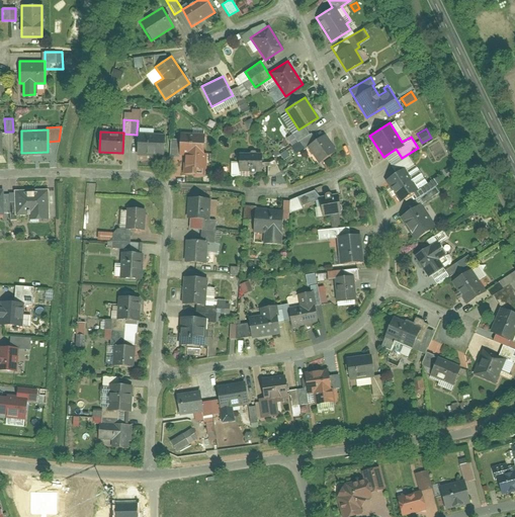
[(136,153),(163,154),(164,134),(137,132),(137,135),(136,153)]
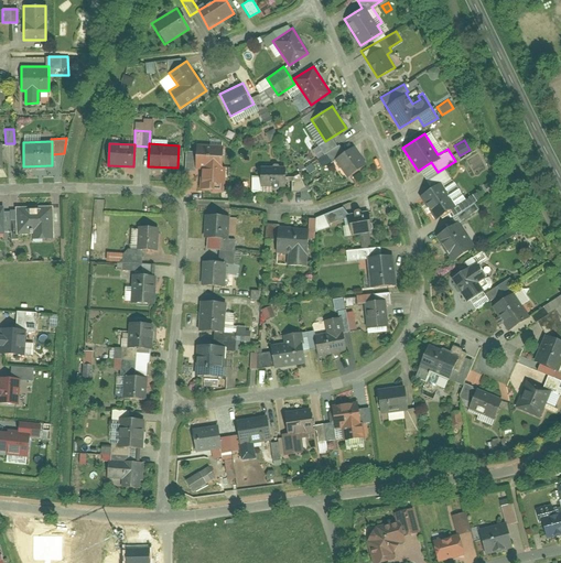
[(223,147),(197,145),(196,152),(196,169),(200,169),(198,190),(211,190),(211,192),(223,192),(224,165),(222,165),(223,147)]
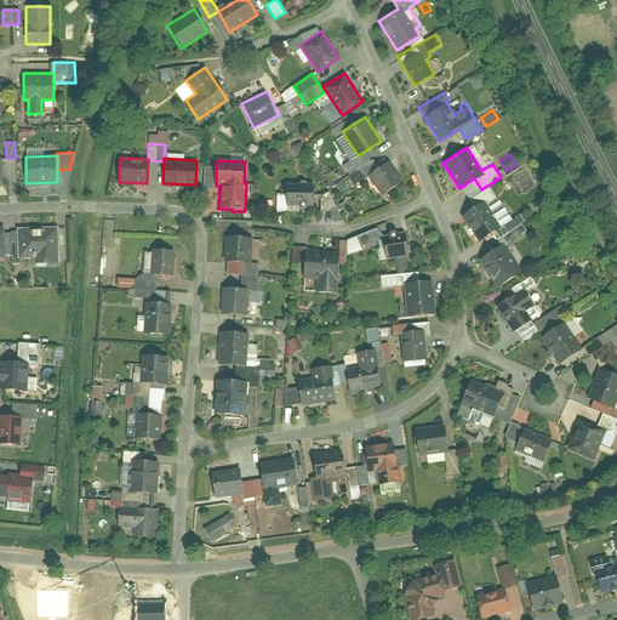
[(366,176),(378,168),(372,160),(360,169),(366,176)]
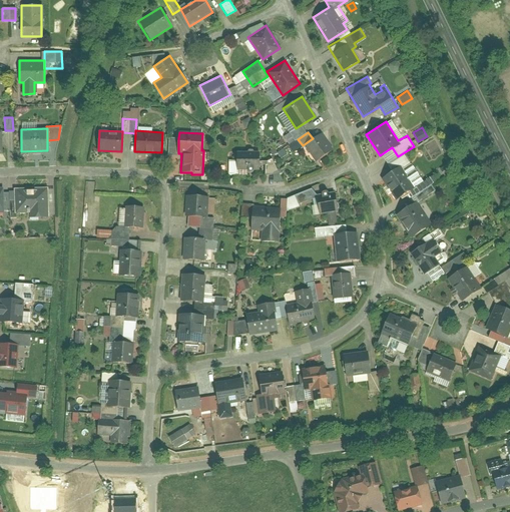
[(332,147),(321,132),(313,138),(303,145),(313,160),(332,147)]
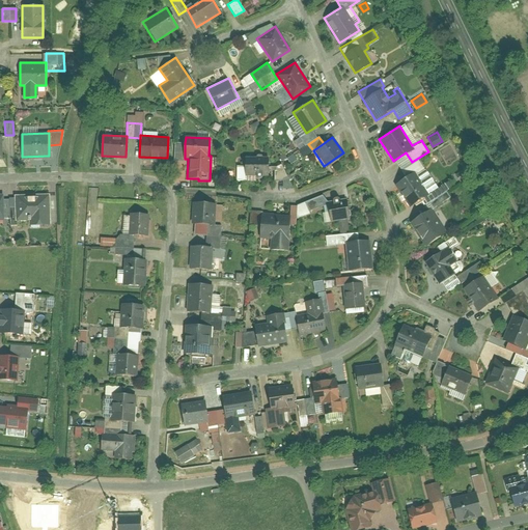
[(174,142),(173,160),(185,160),(185,159),(185,143),(174,142)]
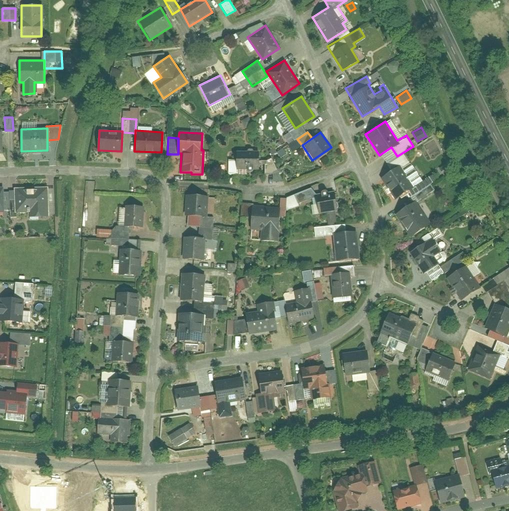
[(258,149),(236,149),(236,169),(258,169),(258,149)]
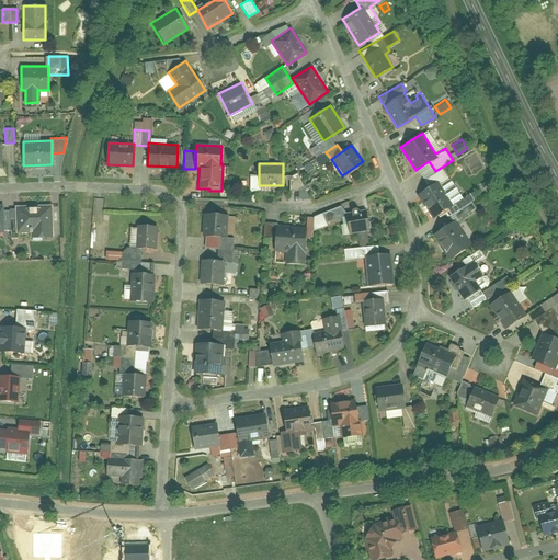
[(453,193),(450,186),(454,184),(448,176),(447,178),(442,169),(424,180),(429,187),(418,194),(432,218),(445,210),(447,215),(476,197),(473,192),(464,197),(458,190),(453,193)]
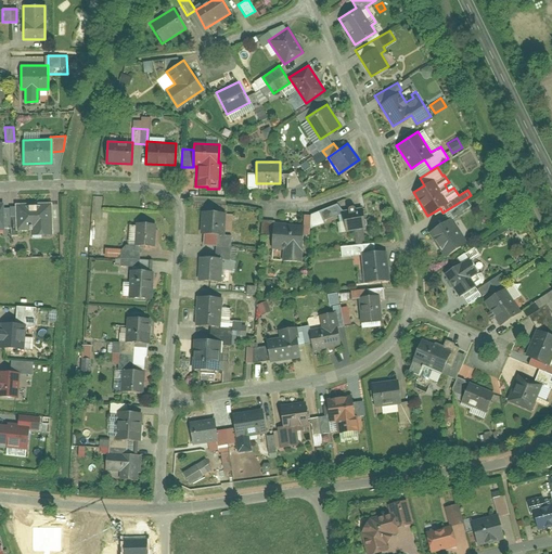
[(466,200),(445,214),(448,219),(428,232),(445,257),(467,242),(451,217),(471,205),(466,200)]
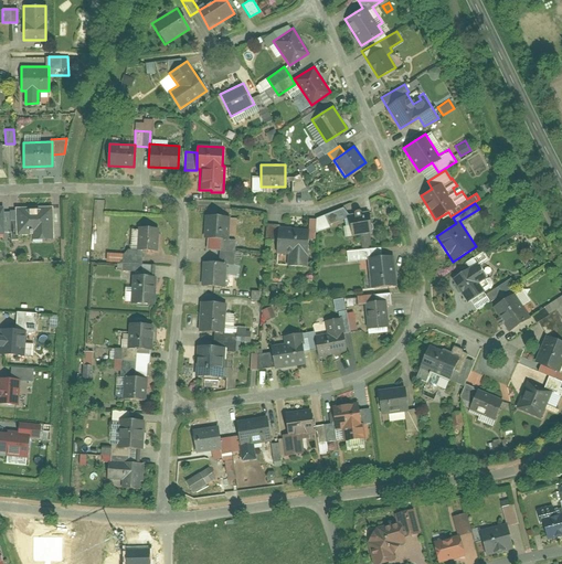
[(24,206),(16,206),(17,233),(30,233),(31,238),(52,237),(51,205),(42,206),(42,210),(24,210),(24,206)]
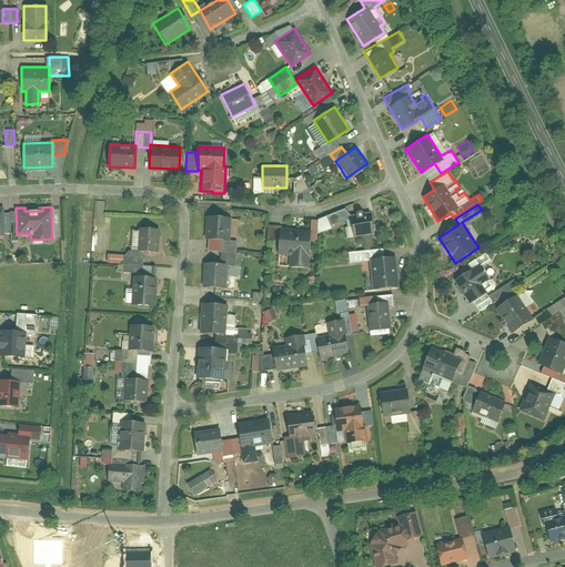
[(344,208),(324,215),(329,225),(347,216),(344,208)]
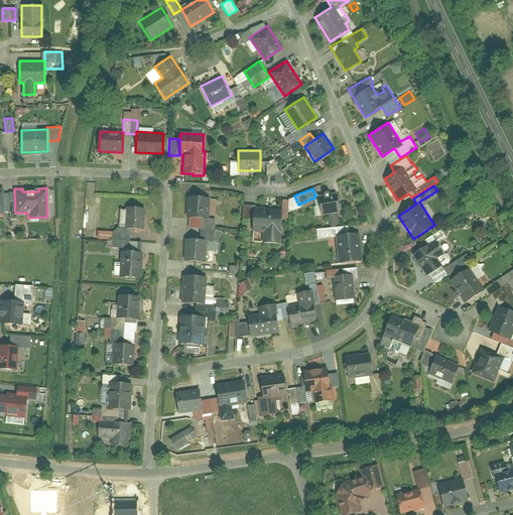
[(336,190),(316,195),(321,216),(341,212),(336,190)]
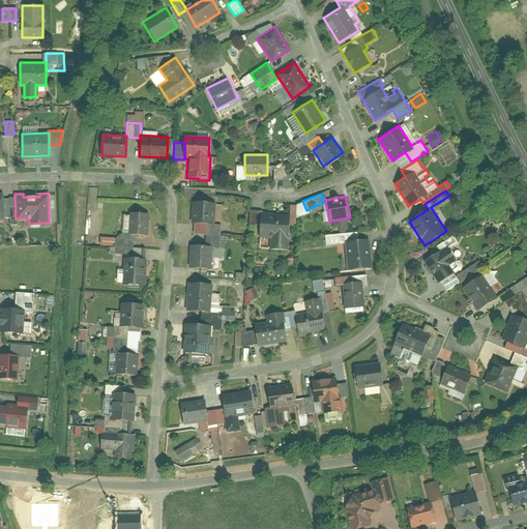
[(215,203),(193,202),(192,223),(195,223),(214,224),(215,203)]
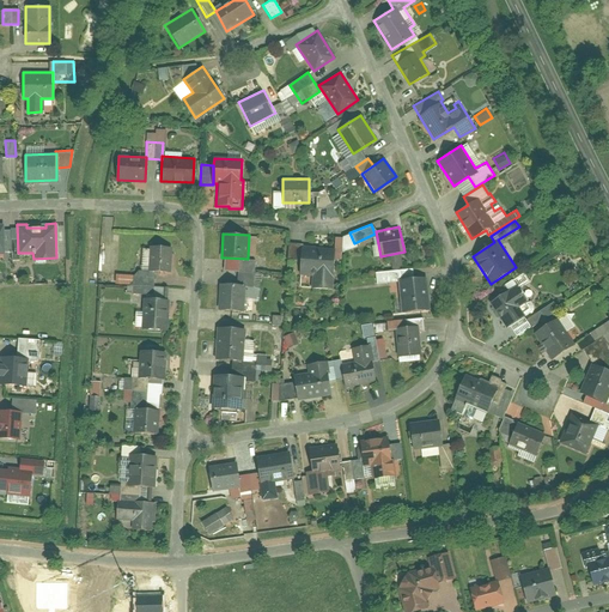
[(302,243),(288,243),(287,259),(302,259),(302,246),(302,243)]
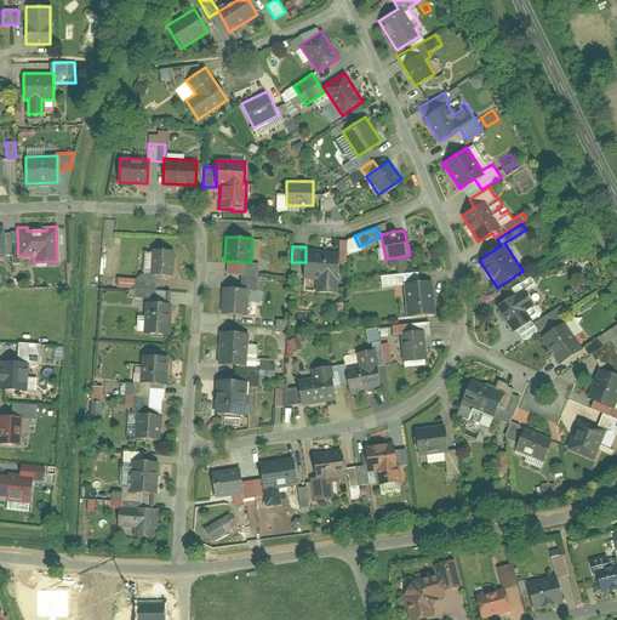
[(172,249),(152,249),(150,273),(155,273),(172,274),(172,249)]
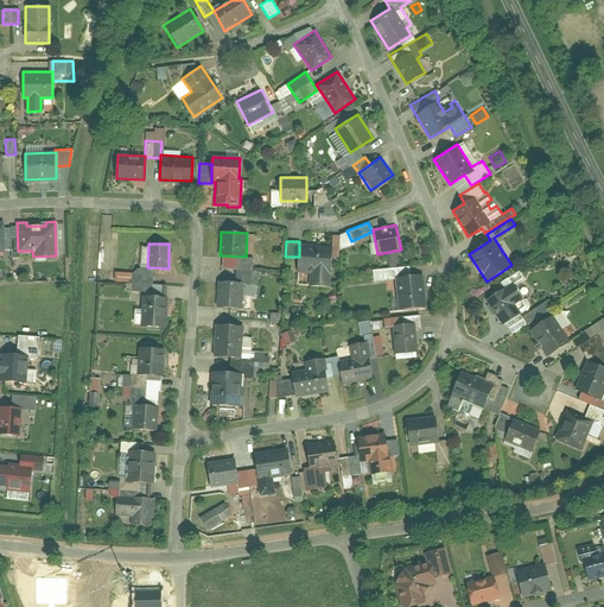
[(331,246),(299,244),(299,257),(298,270),(312,271),(311,286),(329,288),(331,246)]
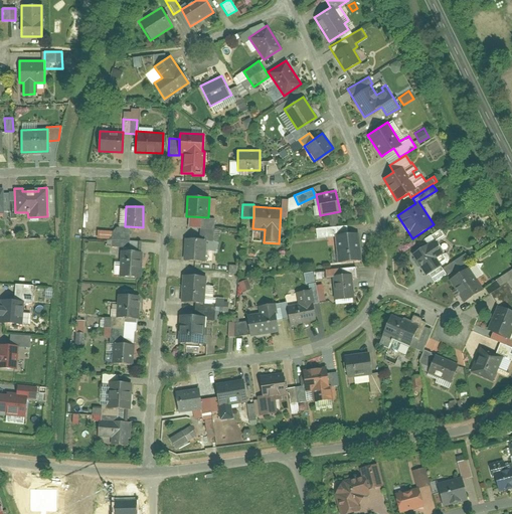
[(208,217),(189,216),(188,227),(200,227),(212,228),(212,217),(208,217)]
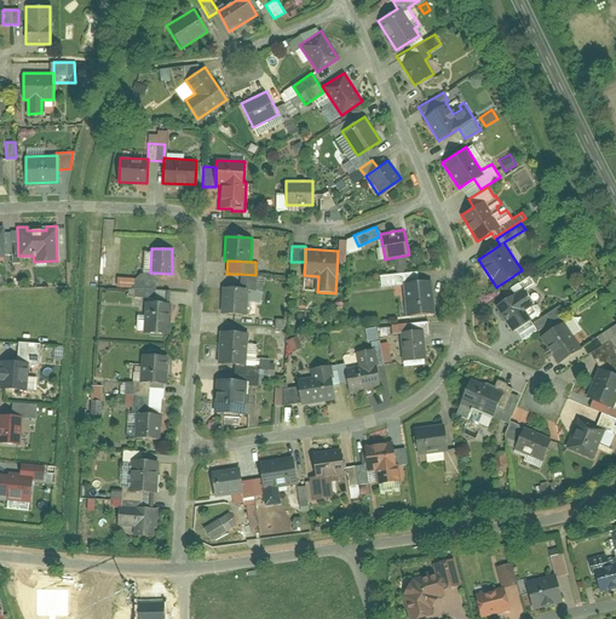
[(416,270),(380,275),(381,286),(403,284),(418,281),(416,270)]
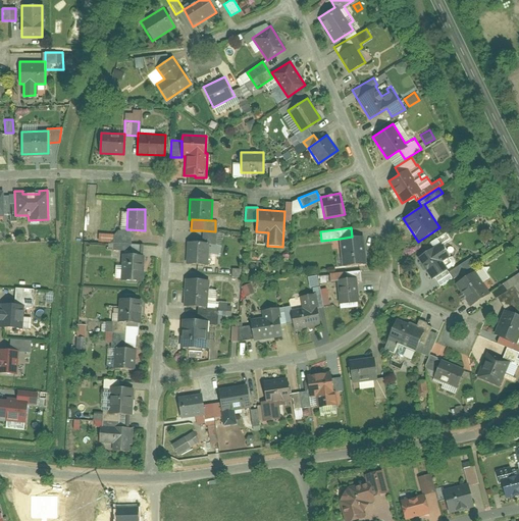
[(114,242),(113,248),(130,249),(131,229),(126,229),(114,229),(114,233),(114,242)]
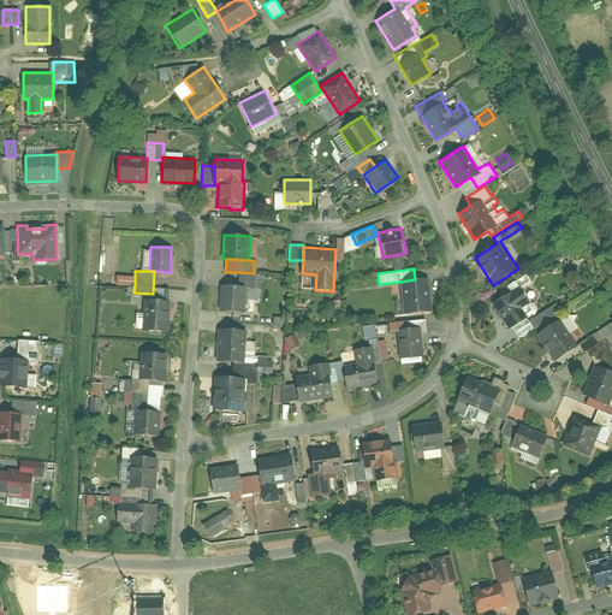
[(254,285),(254,273),(239,272),(238,284),(245,285),(254,285)]
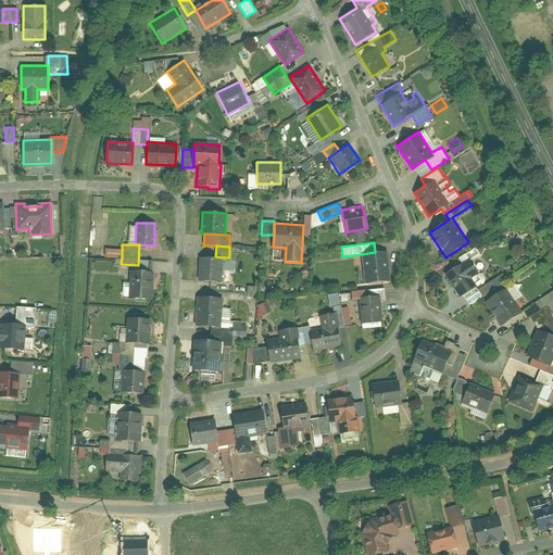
[(122,249),(89,247),(89,256),(122,257),(122,249)]
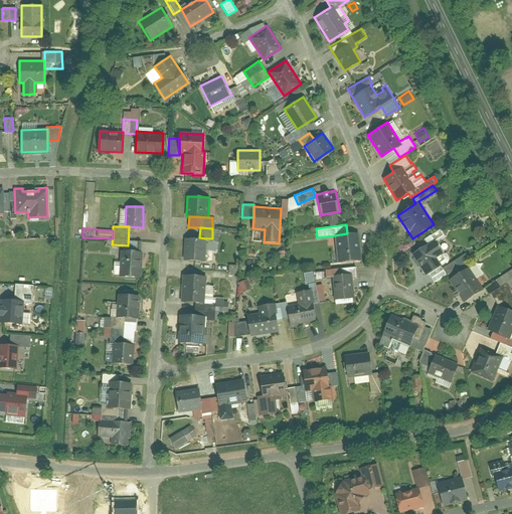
[(427,243),(411,253),(425,275),(441,265),(437,257),(445,251),(437,239),(444,235),(439,228),(423,238),(427,243)]
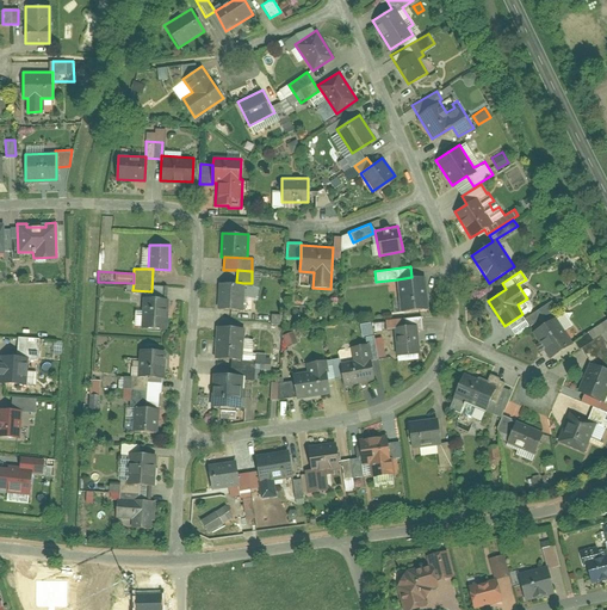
[(412,277),(397,279),(401,309),(428,306),(425,276),(412,277)]
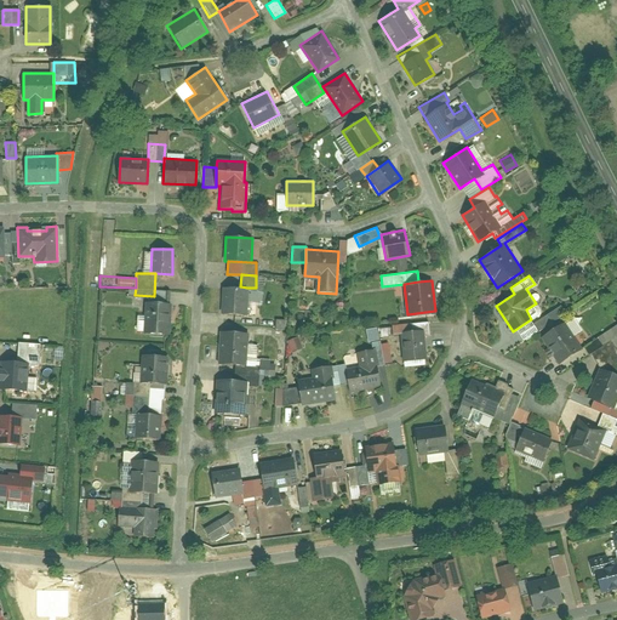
[(240,286),(223,286),(222,312),(246,313),(247,288),(240,286)]
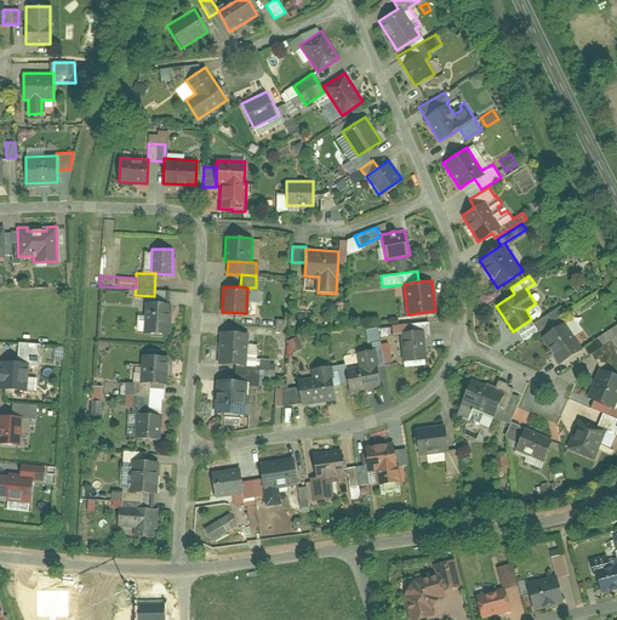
[(143,333),(167,333),(169,302),(144,301),(143,333)]
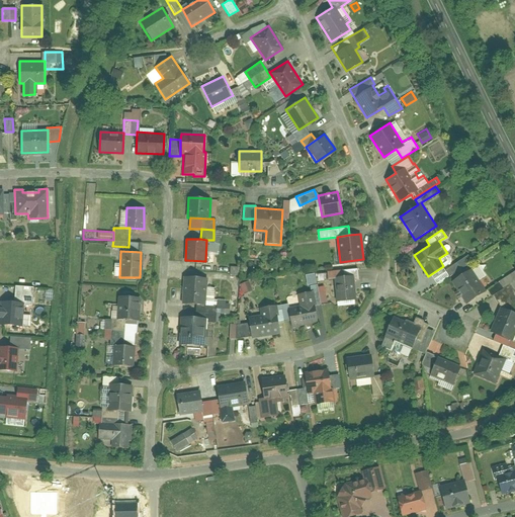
[(465,252),(443,267),(448,273),(470,258),(465,252)]
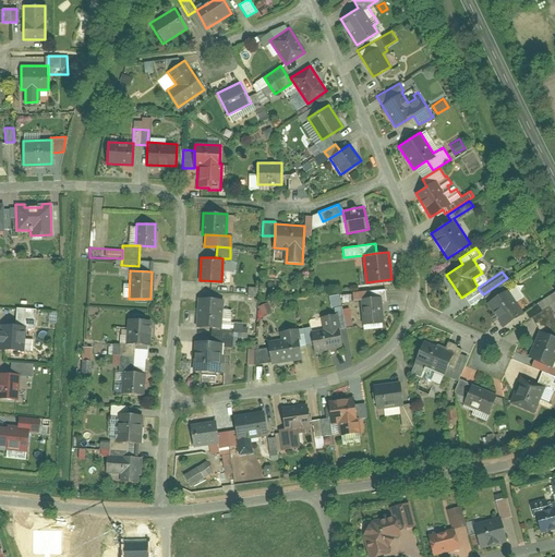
[(516,282),(486,303),(503,327),(525,312),(517,301),(525,295),(516,282)]
